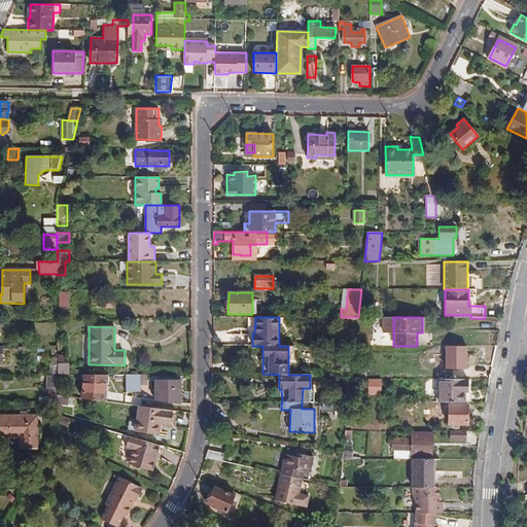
[(452,362),(453,351),(436,351),(436,373),(456,374),(456,362),(452,362)]
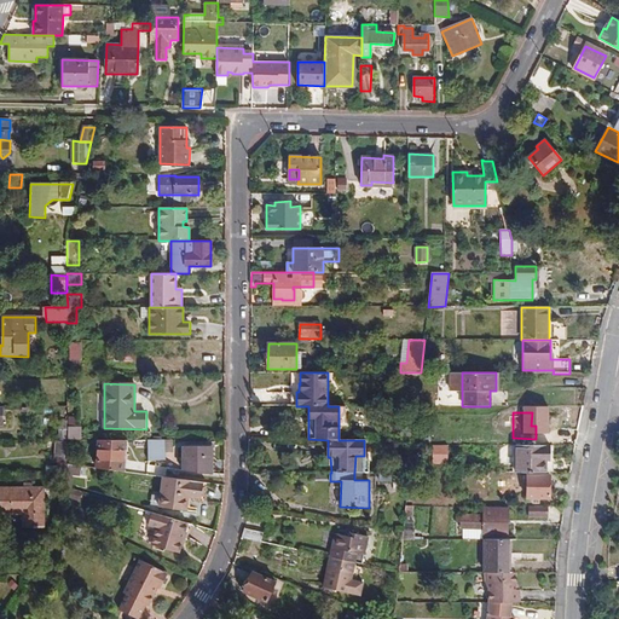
[(68,417),(68,440),(81,440),(81,427),(76,427),(77,417),(68,417)]
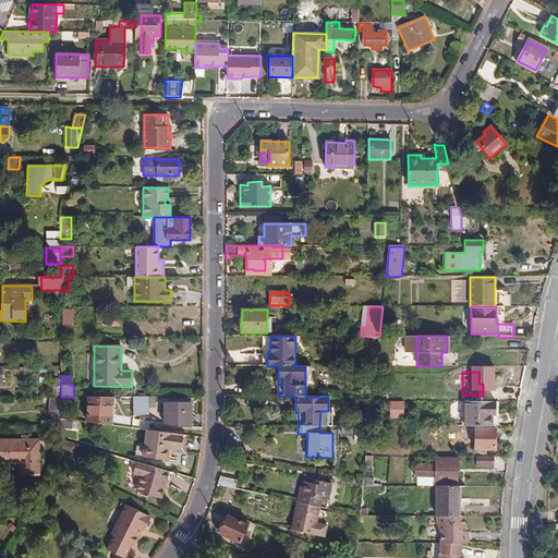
[(510,395),(512,386),(497,383),(495,391),(510,395)]
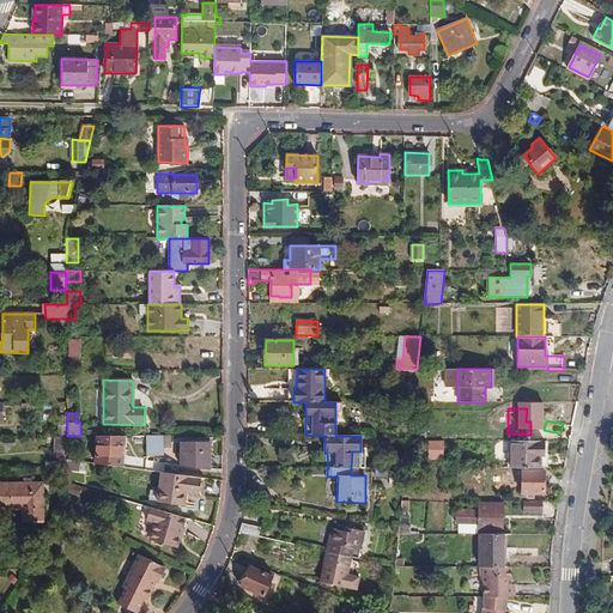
[(53,436),(53,454),(64,454),(64,436),(58,436),(53,436)]
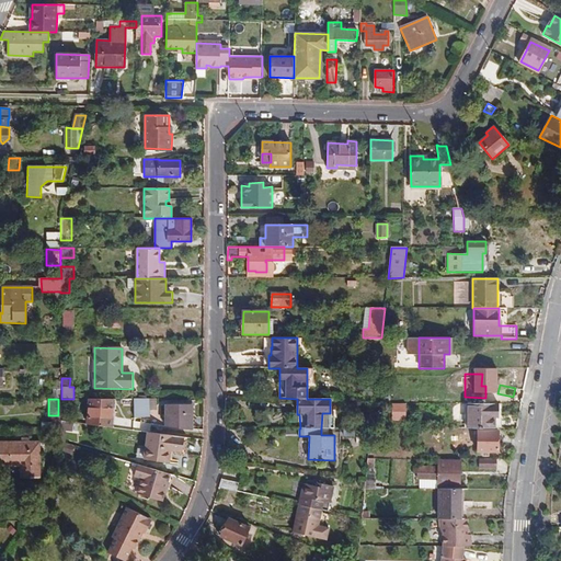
[(89,399),(87,424),(112,427),(114,399),(89,399)]
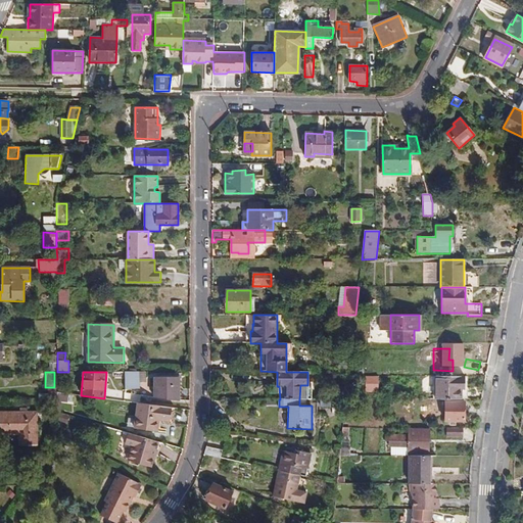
[(146,372),(125,372),(125,389),(140,389),(140,382),(146,381),(146,372)]
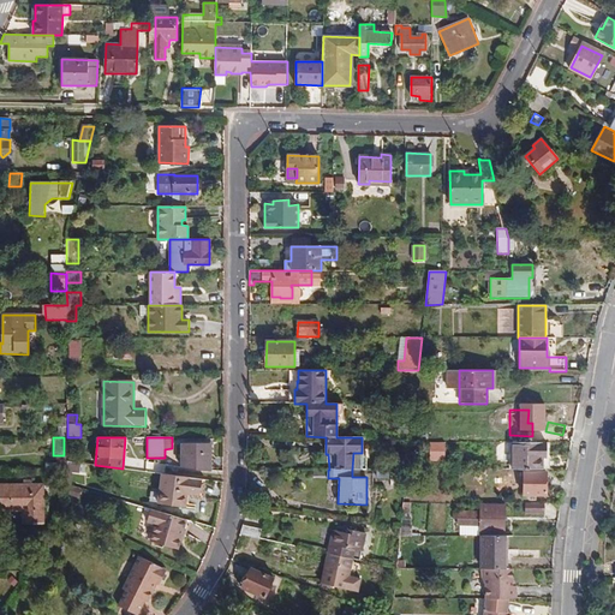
[(181,443),(181,469),(201,471),(212,472),(212,443),(181,443)]
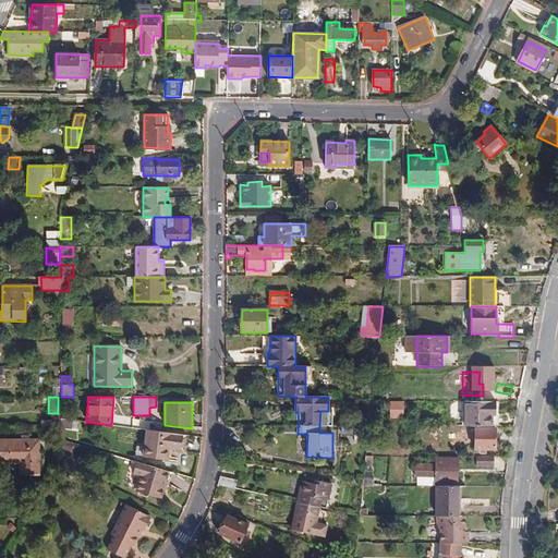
[(403,402),(389,402),(390,419),(403,419),(403,402)]
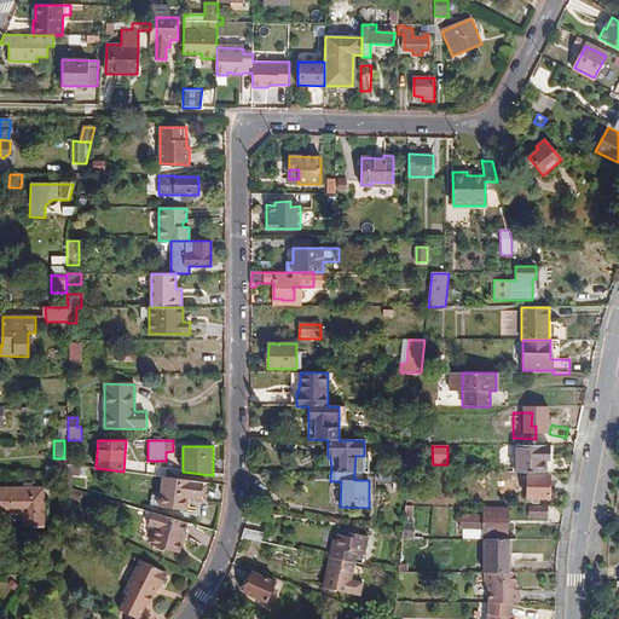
[(515,446),(515,473),(547,473),(547,461),(549,461),(549,446),(515,446)]
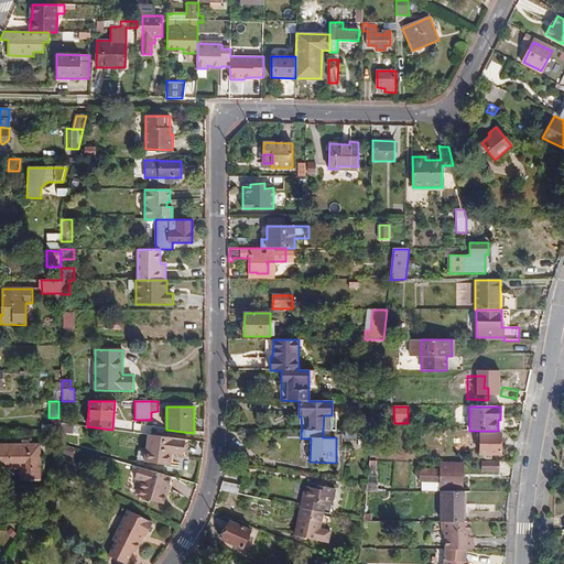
[(74,424),(62,423),(62,432),(73,433),(74,424)]
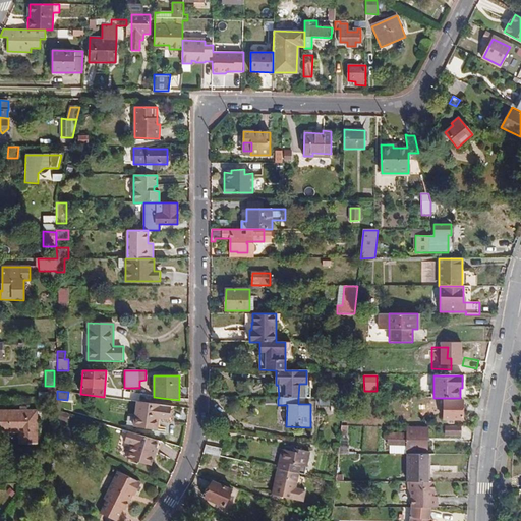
[(330,398),(330,407),(342,407),(342,398),(330,398)]
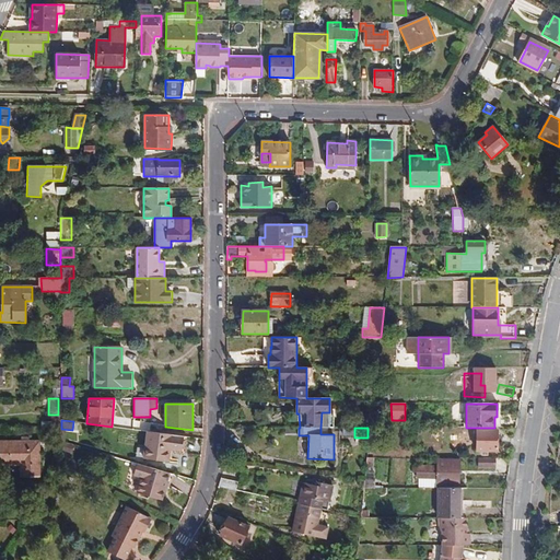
[(497,452),(497,431),(476,431),(476,452),(481,451),(487,451),(497,452)]
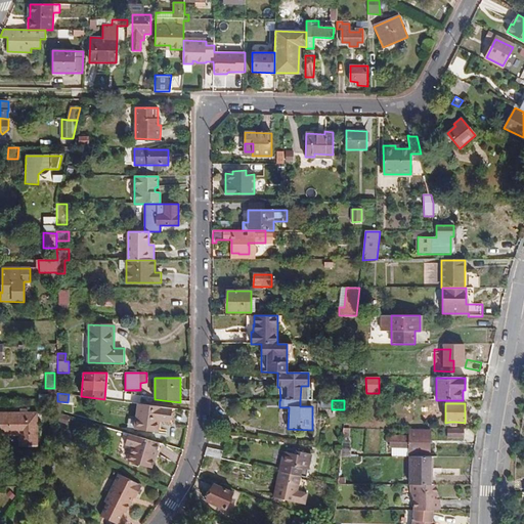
[(171,423),(172,409),(138,404),(138,406),(135,430),(158,433),(160,421),(171,423)]
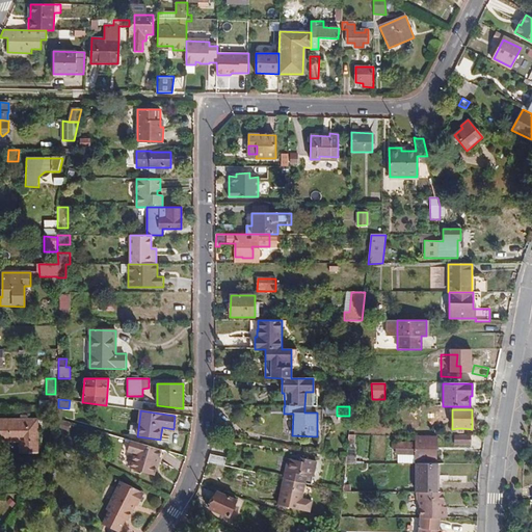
[(37,453),(37,421),(28,421),(28,418),(21,418),(21,421),(0,421),(0,441),(19,442),(19,453),(37,453)]
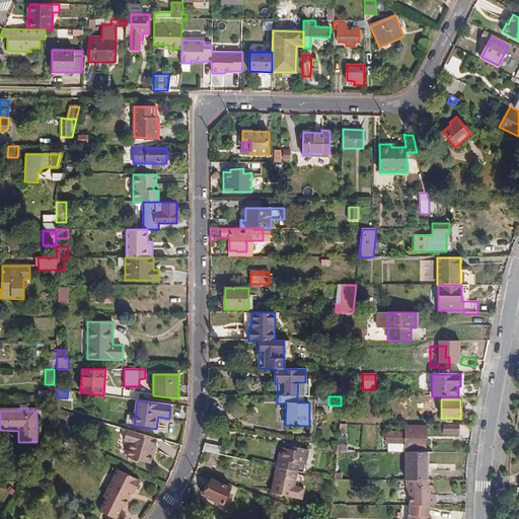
[(208,415),(207,428),(222,430),(224,417),(208,415)]
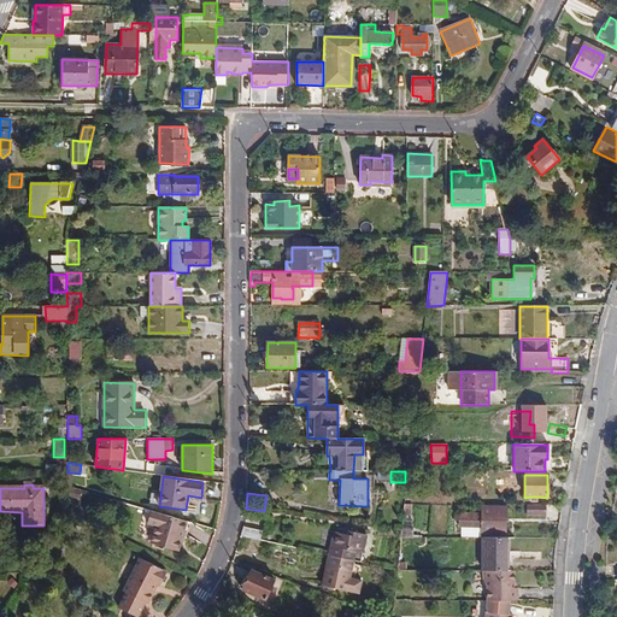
[(546,516),(546,505),(527,505),(527,516),(546,516)]
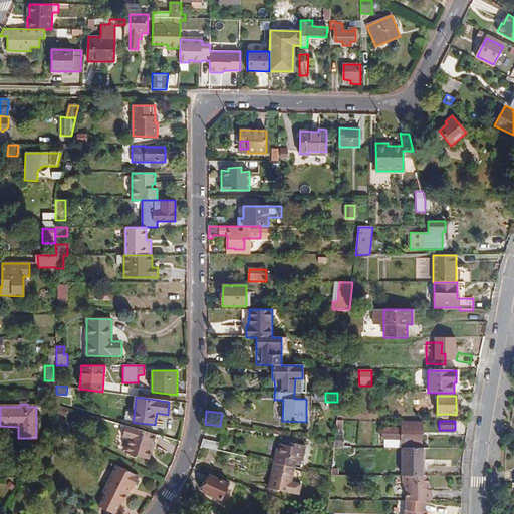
[(382,434),(382,440),(401,440),(401,445),(422,446),(422,423),(401,423),(401,429),(377,429),(377,434),(382,434)]
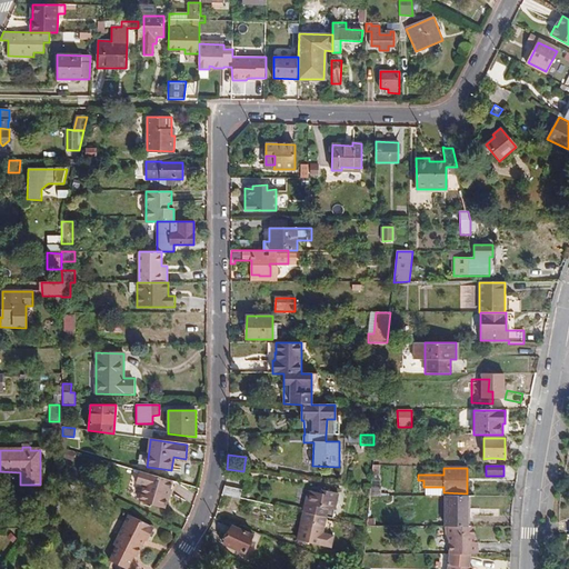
[(172,481),(139,471),(136,482),(141,483),(142,487),(138,501),(163,508),(168,497),(172,481)]
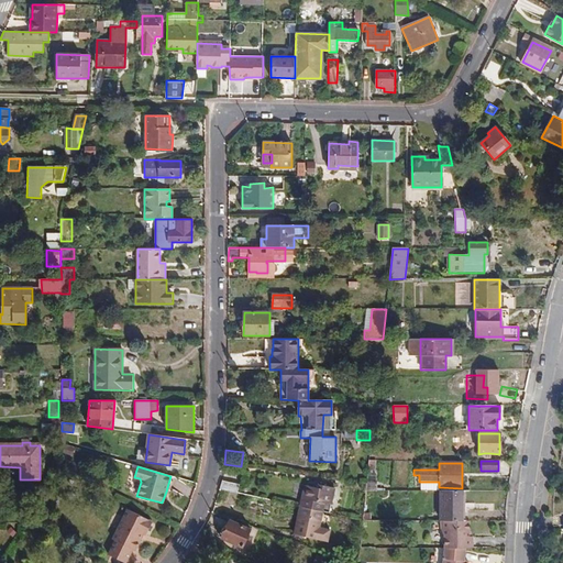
[(367,475),(366,489),(376,490),(377,475),(367,475)]
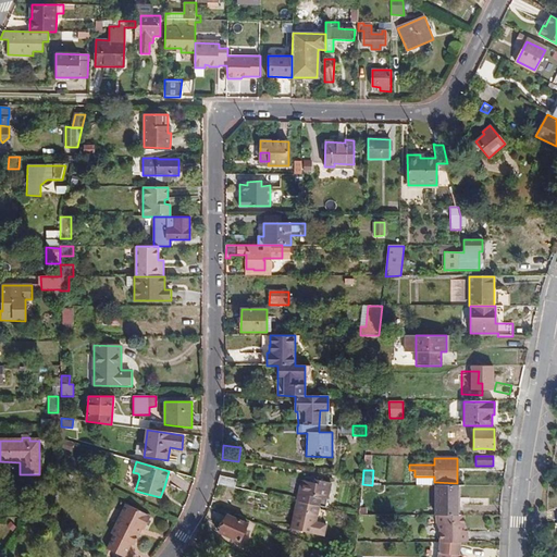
[(219,475),(217,484),(234,487),(236,479),(219,475)]
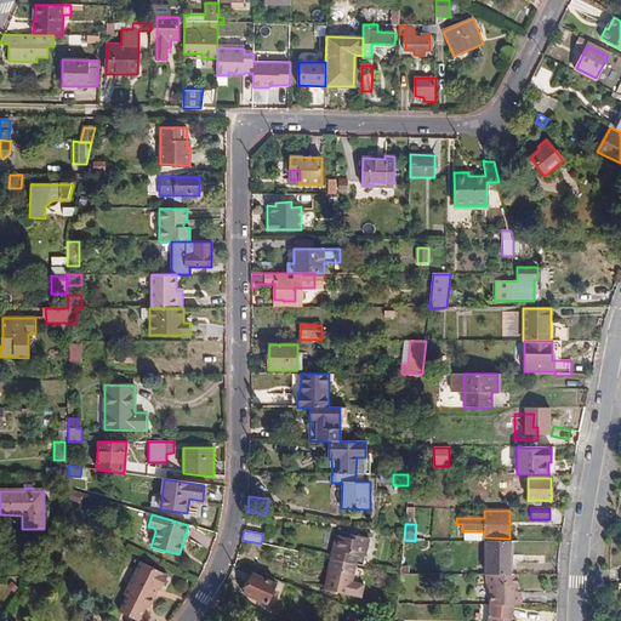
[(330,559),(355,564),(357,554),(365,557),(369,537),(345,533),(343,536),(336,535),(330,559)]
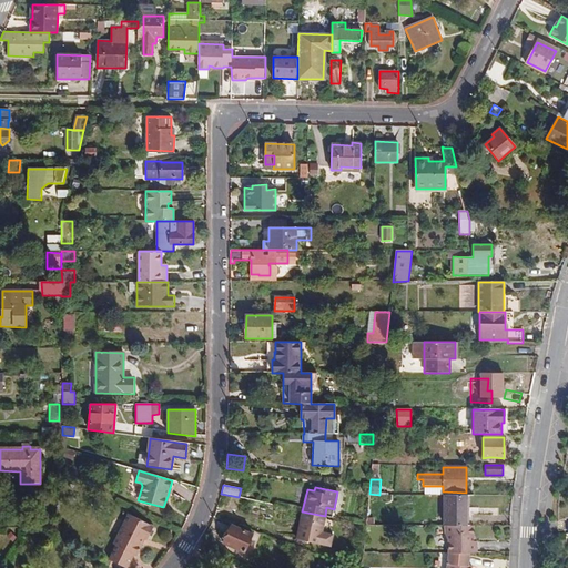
[(472,567),(473,567),(468,567),(469,553),(476,553),(476,541),(473,541),(473,525),(466,525),(466,495),(444,495),(444,525),(444,534),(447,541),(447,553),(448,553),(445,567),(472,567)]
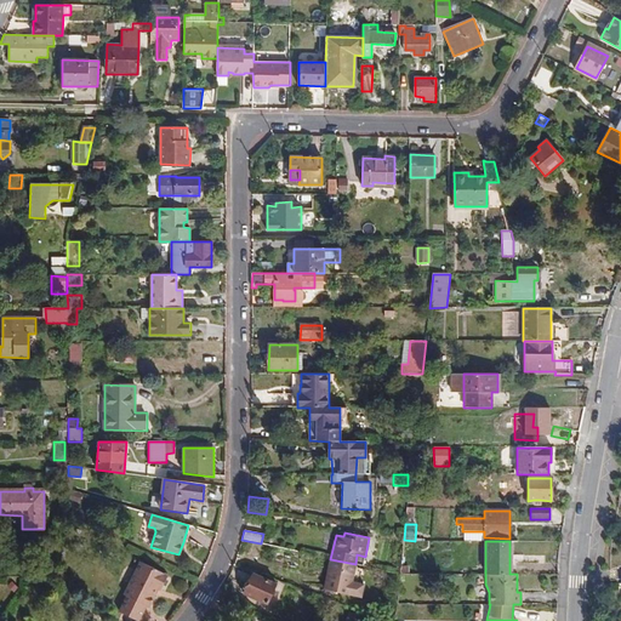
[(30,558),(38,563),(43,556),(35,551),(30,558)]
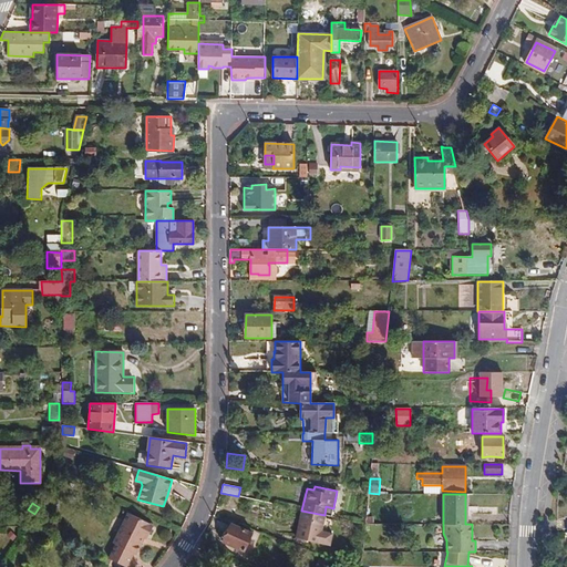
[(368,504),(366,524),(372,524),(374,503),(368,504)]
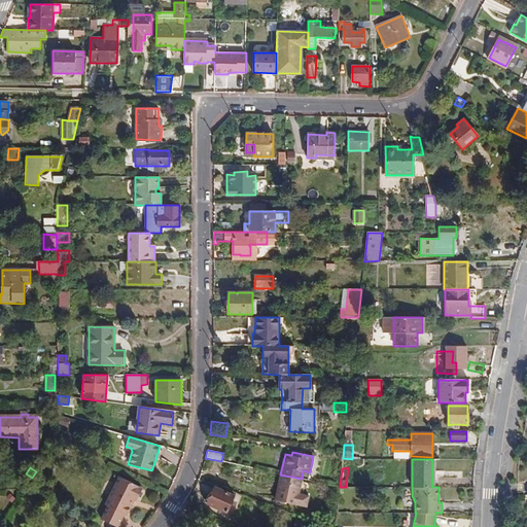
[(41,476),(36,471),(27,490),(33,492),(41,476)]
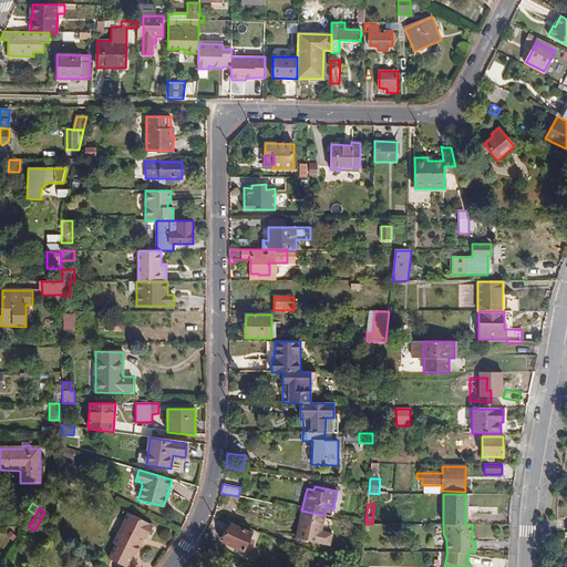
[(321,529),(325,515),(301,511),(296,537),(329,545),(332,532),(321,529)]
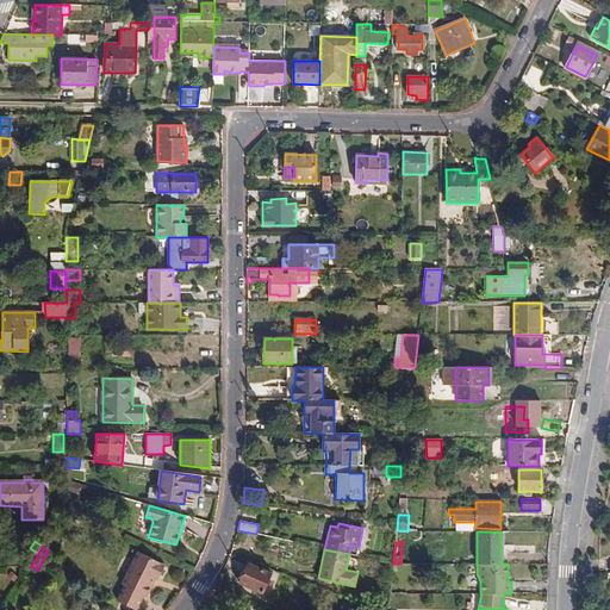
[(117,601),(134,609),(136,609),(144,596),(147,597),(154,584),(151,584),(155,578),(157,579),(165,566),(138,552),(122,585),(124,586),(117,601)]
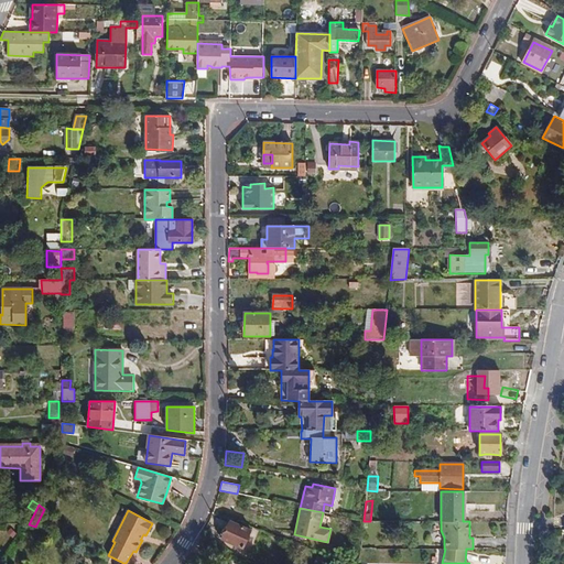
[(229,520),(225,531),(228,533),(225,541),(242,549),(250,530),(229,520)]
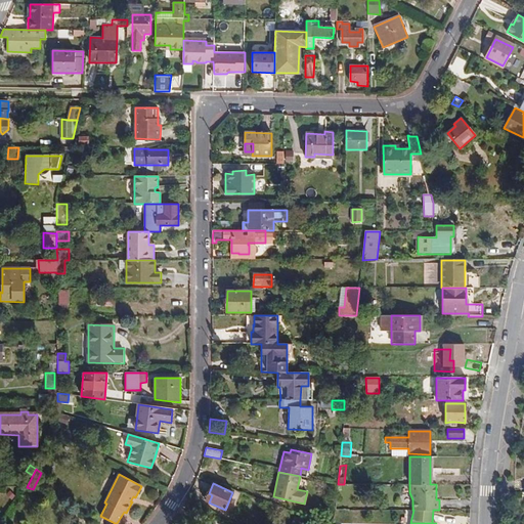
[(192,511),(201,516),(205,507),(197,503),(192,511)]
